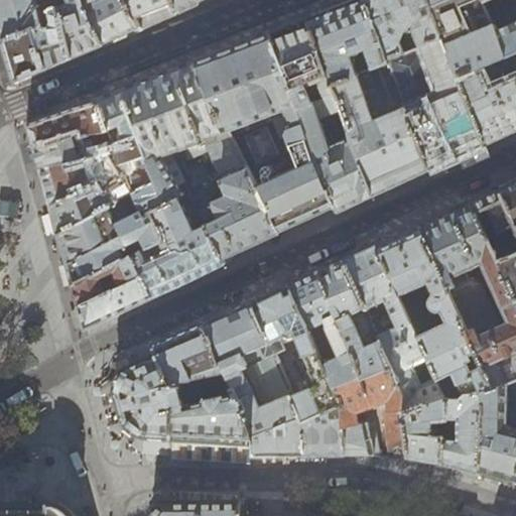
[(0,0),(0,30),(2,40),(42,26),(38,7),(56,0),(0,0)]
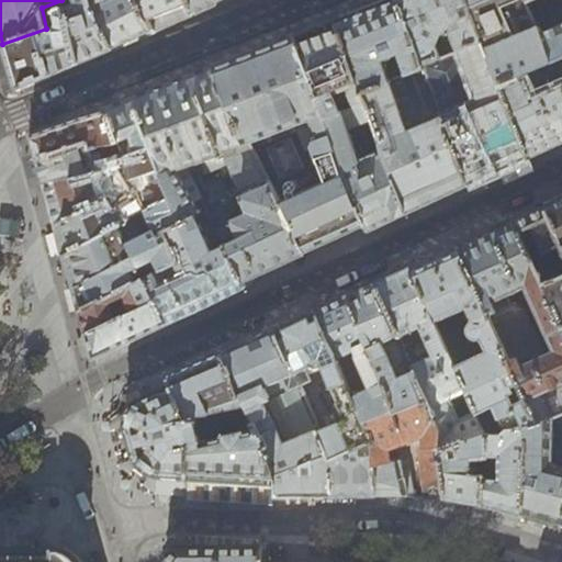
[(47,78),(79,64),(70,30),(64,0),(62,0),(42,8),(46,29),(2,44),(9,65),(15,90),(18,91),(47,78)]
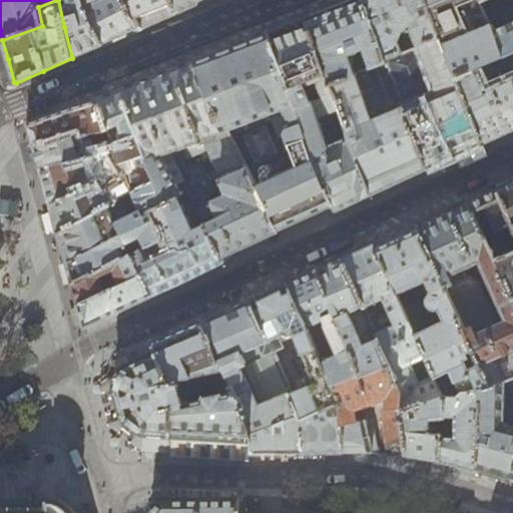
[(84,53),(104,44),(84,2),(83,0),(58,0),(64,27),(72,58),(84,53)]
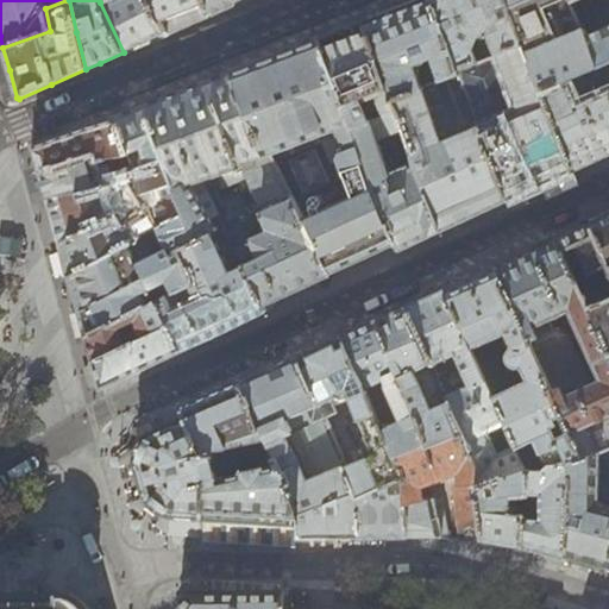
[(99,0),(100,2),(124,52),(139,46),(167,35),(163,22),(205,5),(202,0),(99,0)]
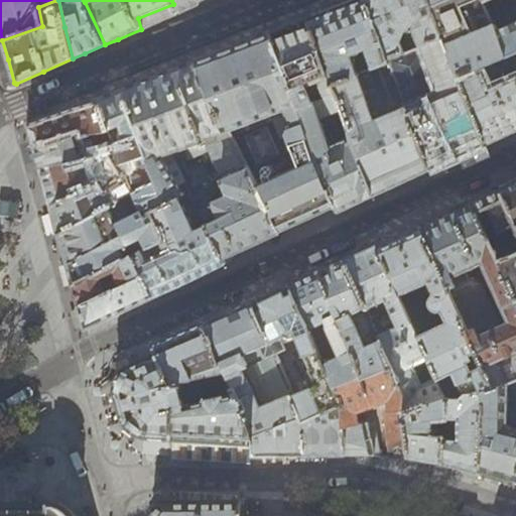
[(171,0),(173,4),(177,13),(207,0),(171,0)]
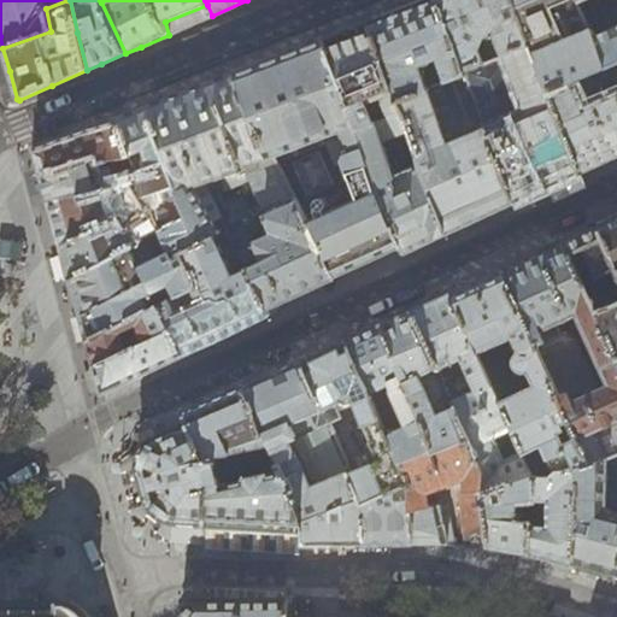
[(425,0),(400,10),(368,22),(398,101),(465,75),(464,71),(435,0),(425,0)]
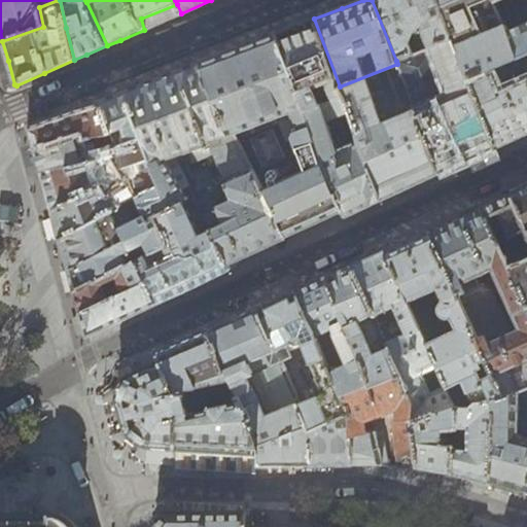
[(437,0),(372,0),(396,61),(454,41),(437,0)]
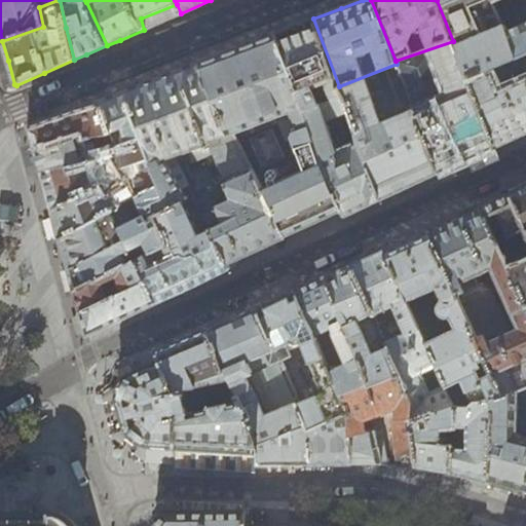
[(437,0),(453,41),(467,80),(518,59),(491,0),(437,0)]
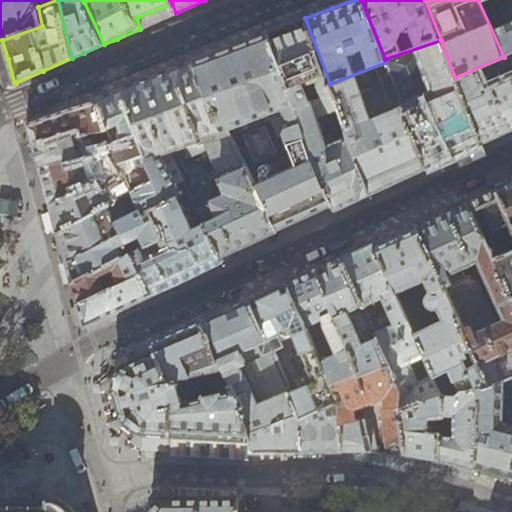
[(511,0),(478,0),(504,57),(511,53),(511,0)]
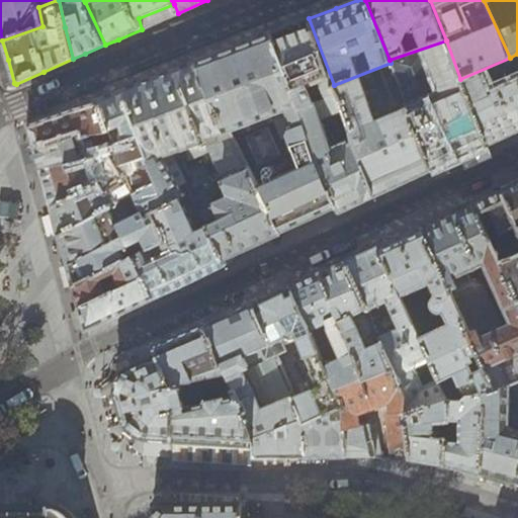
[(161,20),(178,13),(174,4),(139,18),(142,29),(161,20)]
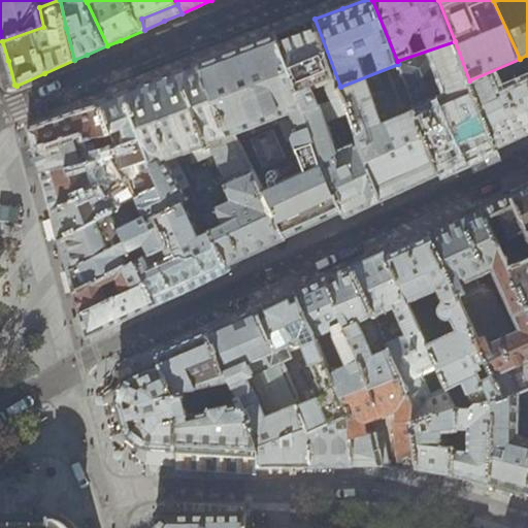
[(295,26),(276,33),(306,110),(344,97),(340,87),(315,19),(295,26)]
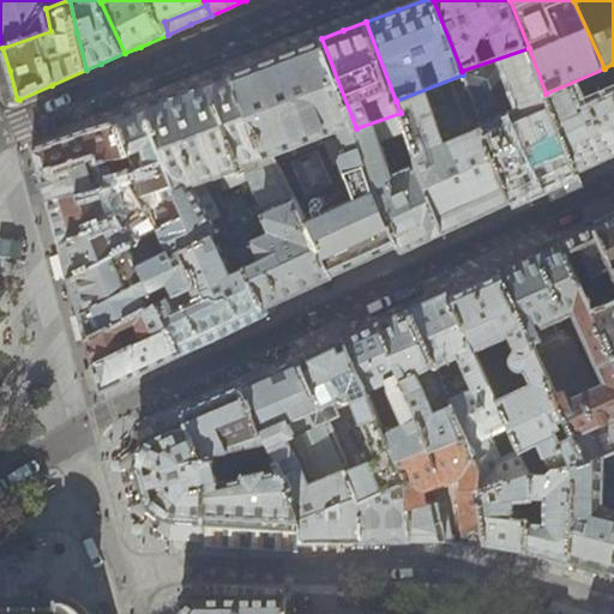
[(277,55),(232,72),(264,157),(271,155),(274,156),(338,131),(347,154),(362,146),(356,128),(321,38),(277,55)]
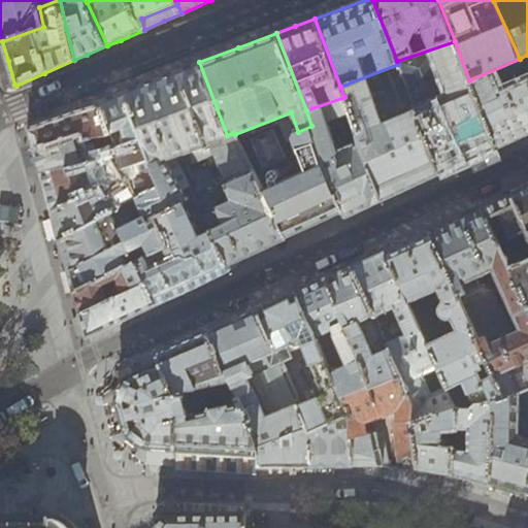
[(468,163),(497,150),(469,80),(455,41),(397,61),(398,64),(440,174),(468,163)]
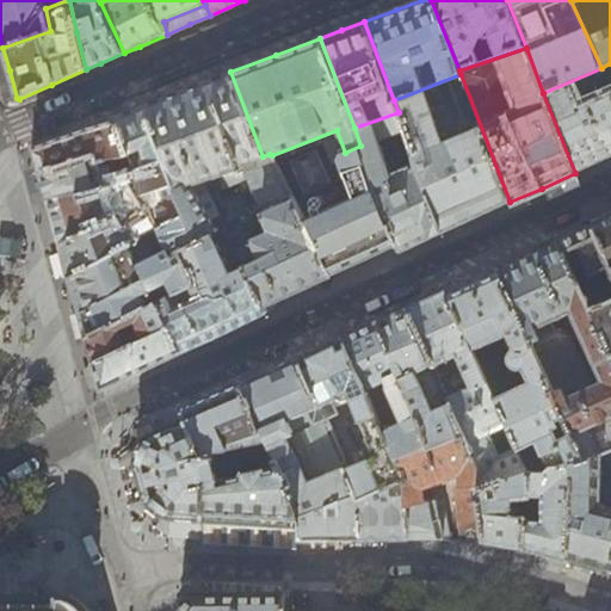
[(575,173),(610,156),(610,63),(602,68),(543,93),(575,173)]
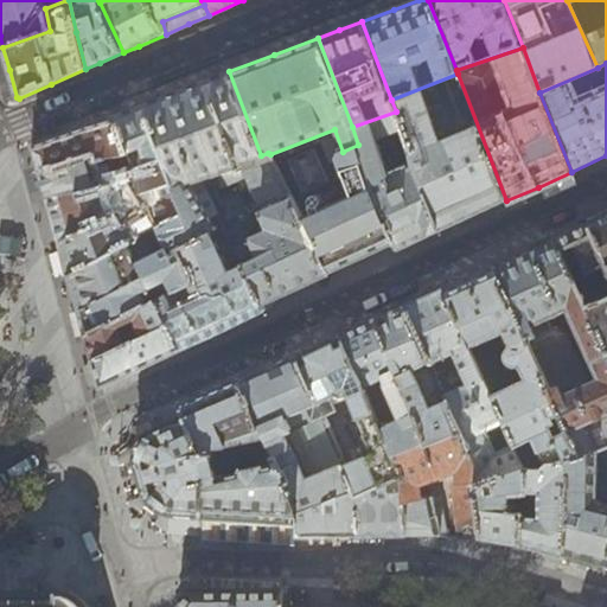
[(161,96),(113,115),(126,151),(132,170),(160,158),(183,212),(193,238),(213,229),(209,221),(218,215),(203,180),(213,177),(218,176),(223,187),(247,178),(261,212),(261,215),(242,224),(244,230),(235,235),(234,230),(227,235),(261,304),(264,310),(266,310),(276,298),(292,291),(328,274),(270,154),(268,153),(261,155),(229,71),(161,96)]
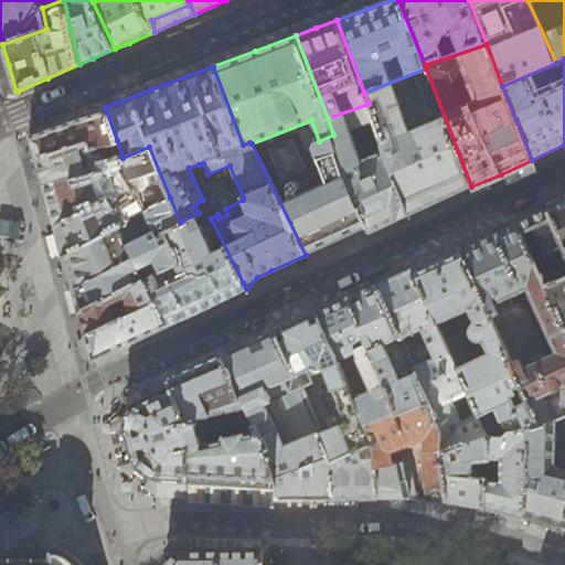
[(439,202),(471,187),(426,68),(364,93),(369,104),(409,214),(439,202)]
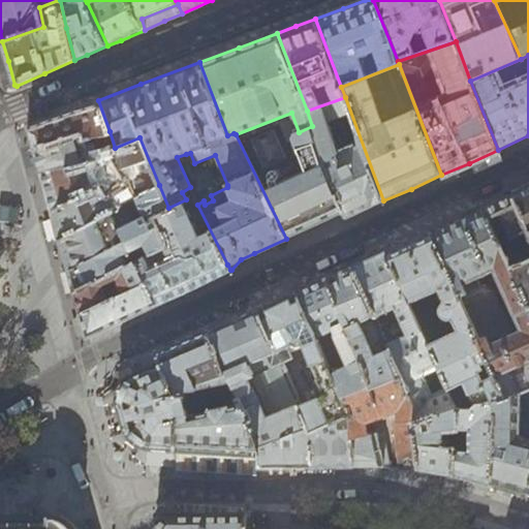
[(362,211),(383,200),(345,97),(307,111),(312,126),(345,212),(347,217),(362,211)]
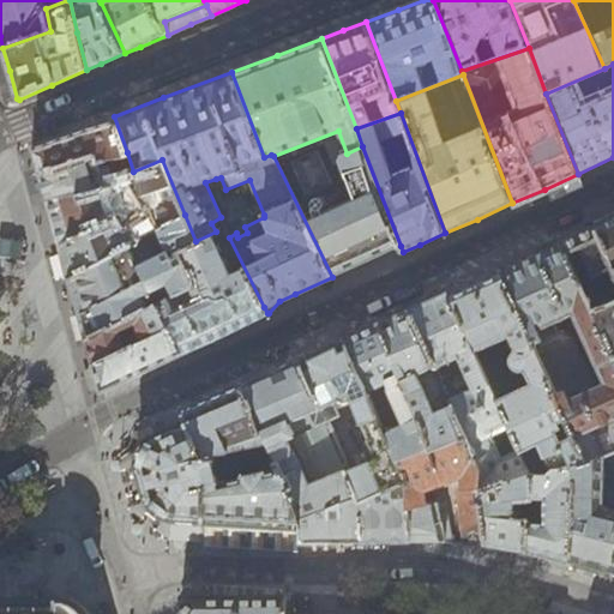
[(35,158),(38,172),(92,157),(95,162),(120,155),(127,152),(114,116),(92,125),(31,148),(35,158)]
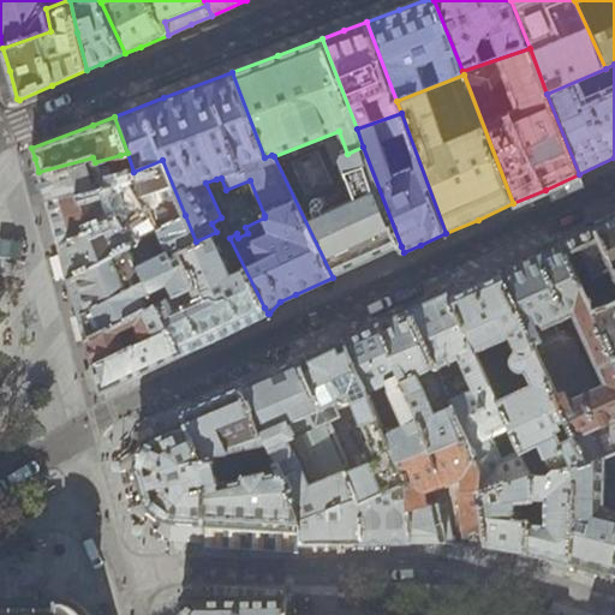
[(365,262),(401,246),(363,147),(347,154),(339,131),(274,156),(333,278),(365,262)]
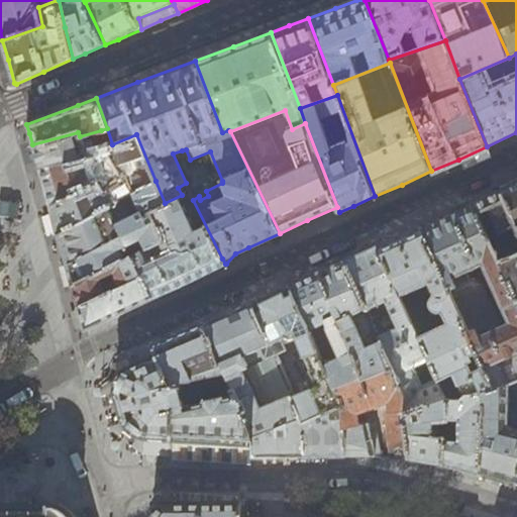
[(35,153),(39,168),(82,157),(107,146),(101,130),(80,136),(78,132),(32,144),(35,153)]
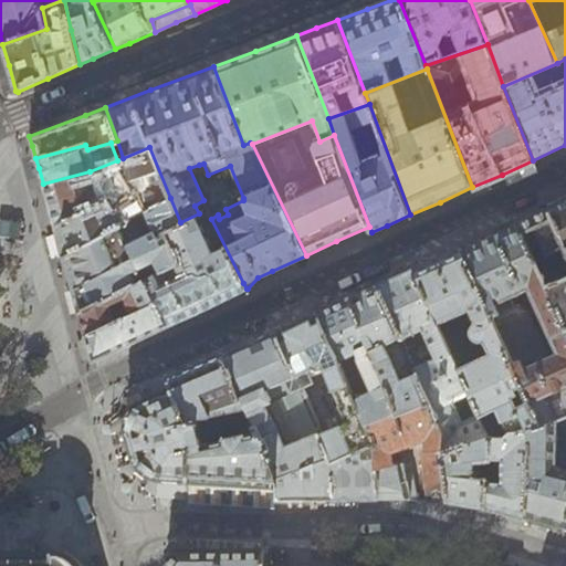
[(56,234),(63,257),(137,216),(132,207),(116,215),(113,208),(138,195),(145,211),(170,198),(149,147),(123,158),(117,160),(90,171),(43,184),(49,203),(56,234)]
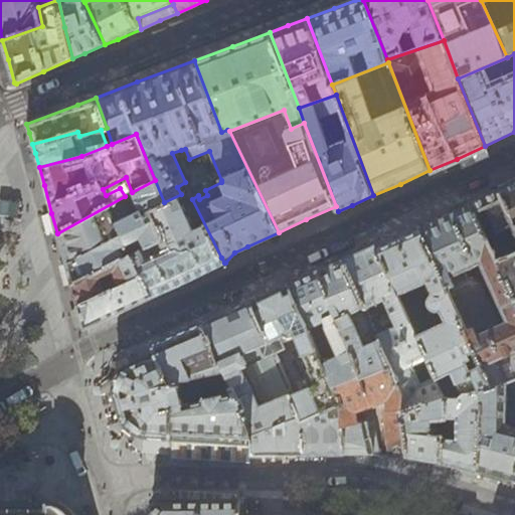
[(74,293),(78,307),(143,275),(132,254),(142,250),(159,241),(163,236),(152,209),(164,202),(155,180),(132,192),(125,196),(57,233),(61,246),(68,271),(74,293)]
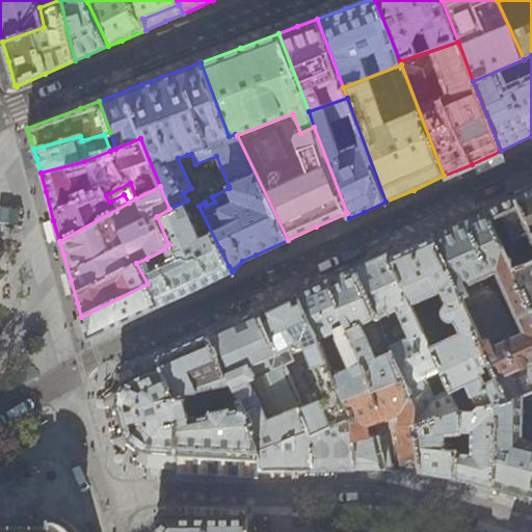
[(531,187),(524,191),(515,195),(531,232),(531,187)]
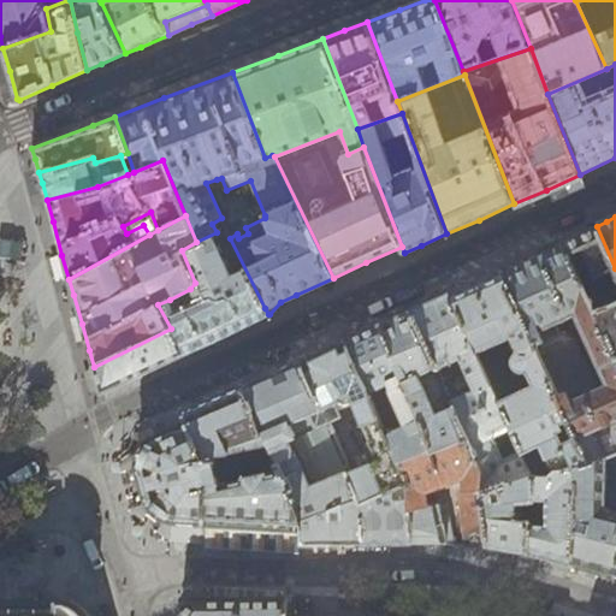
[(563,242),(564,246),(596,314),(615,304),(615,268),(597,226),(581,234),(563,242)]
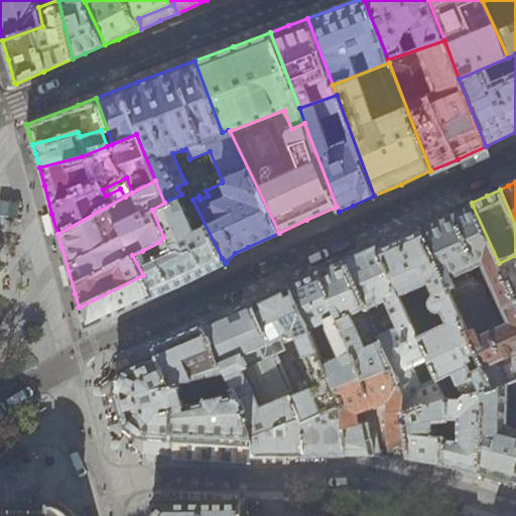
[(200,275),(225,263),(222,258),(192,200),(188,191),(181,195),(164,203),(152,210),(163,237),(159,242),(163,248),(164,247),(167,253),(158,258),(157,256),(154,258),(154,259),(148,262),(142,251),(132,255),(143,275),(152,297),(200,275)]
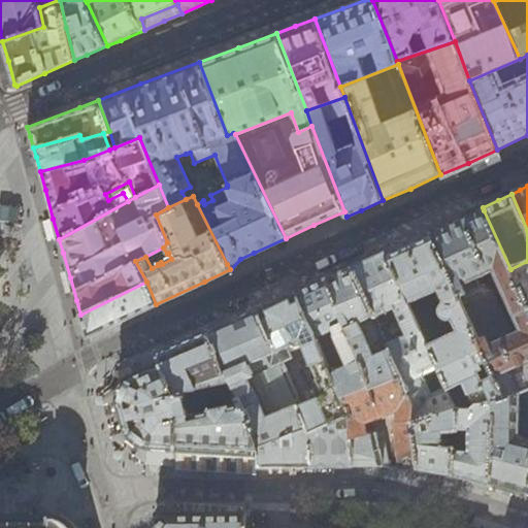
[(527,306),(510,269),(484,210),(455,224),(430,235),(487,361),(493,374),(504,399),(523,392),(527,390),(527,306)]
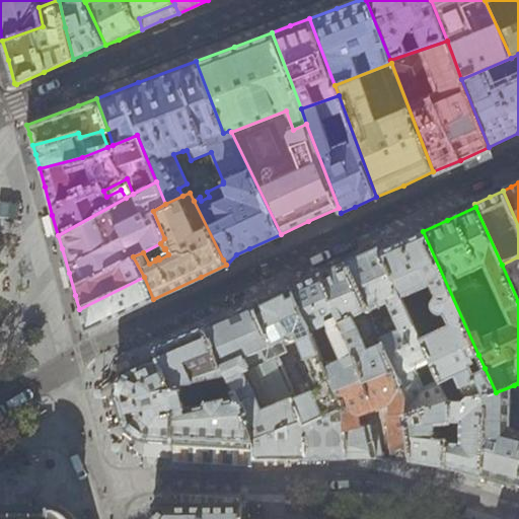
[(397,238),(379,247),(401,299),(431,286),(437,297),(435,299),(432,302),(432,305),(432,308),(433,311),(436,313),(440,315),(444,314),(449,324),(420,339),(431,362),(439,380),(445,392),(477,380),(486,395),(496,392),(485,368),(474,373),(470,364),(473,363),(471,358),(478,355),(423,231),(422,228),(397,238)]
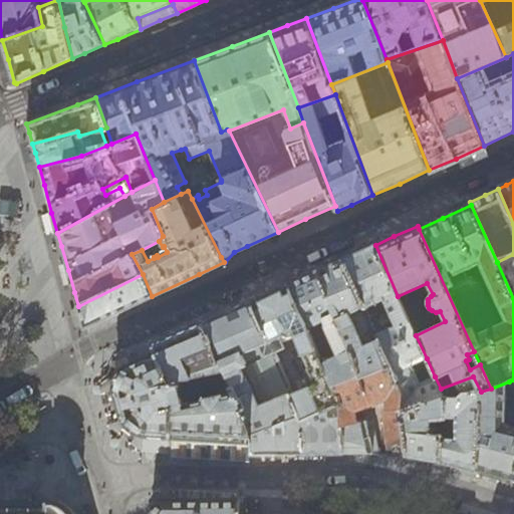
[(358,252),(342,259),(393,365),(396,371),(402,393),(403,412),(445,397),(441,389),(435,376),(425,381),(426,382),(420,384),(411,364),(427,358),(416,335),(398,296),(375,245),(358,252)]
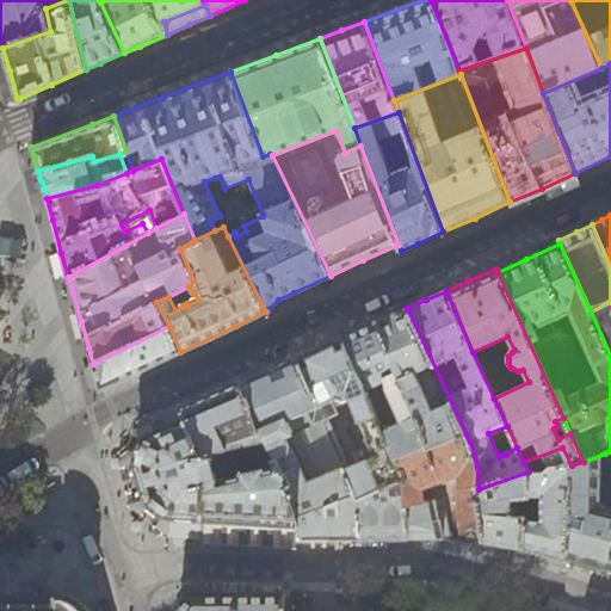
[(610,302),(591,312),(610,355),(610,302)]
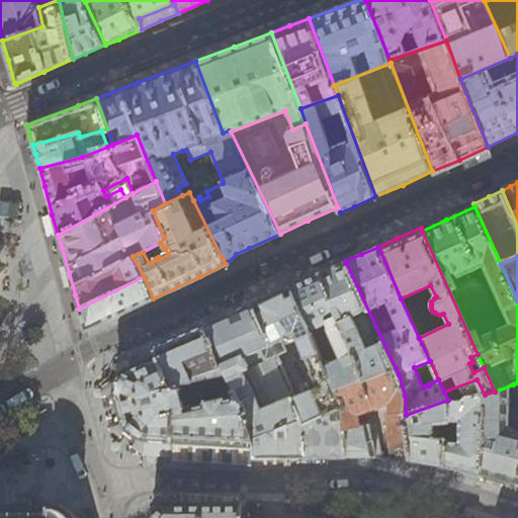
[(331,267),(318,273),(366,380),(396,368),(345,261),(331,267)]
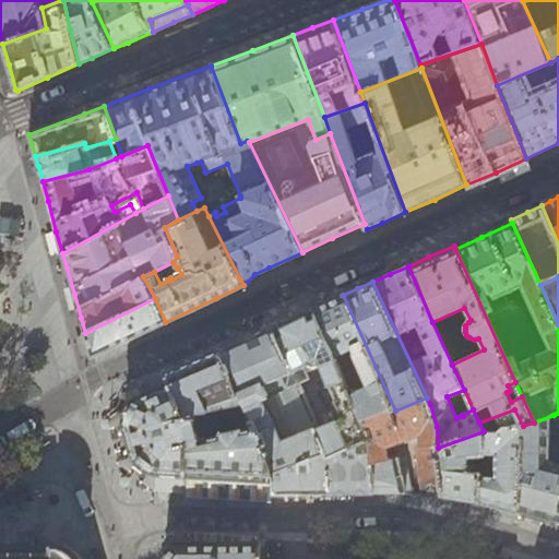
[(330,300),(313,309),(365,423),(395,411),(343,295),(330,300)]
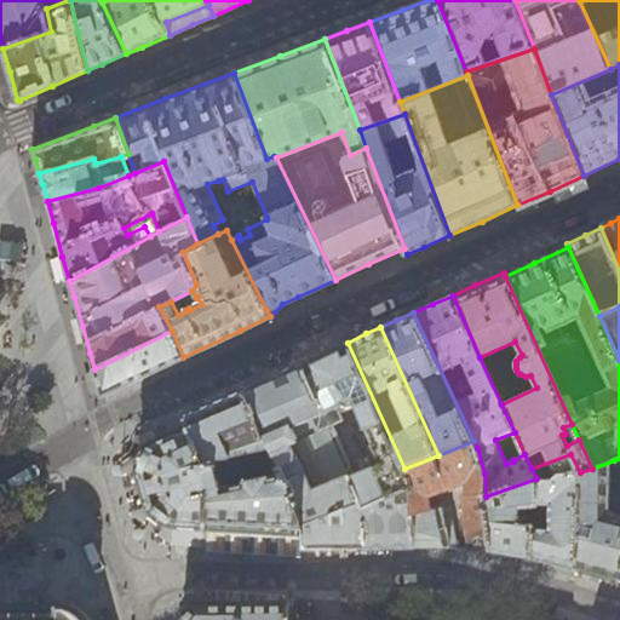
[(98,384),(102,397),(166,366),(183,357),(172,331),(95,369),(98,384)]
